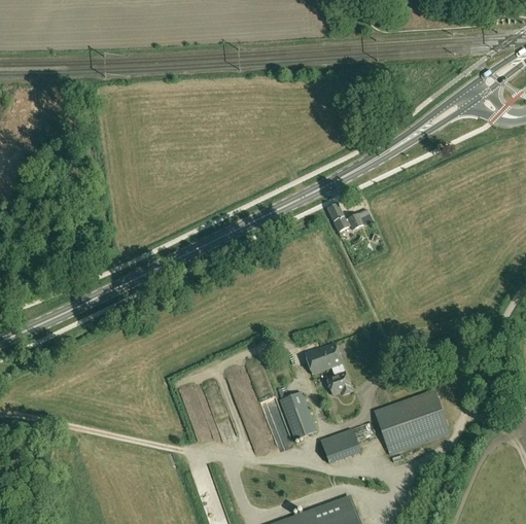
[(337,202),(326,207),(338,231),(351,224),(352,228),(362,223),(357,212),(345,218),(337,202)]
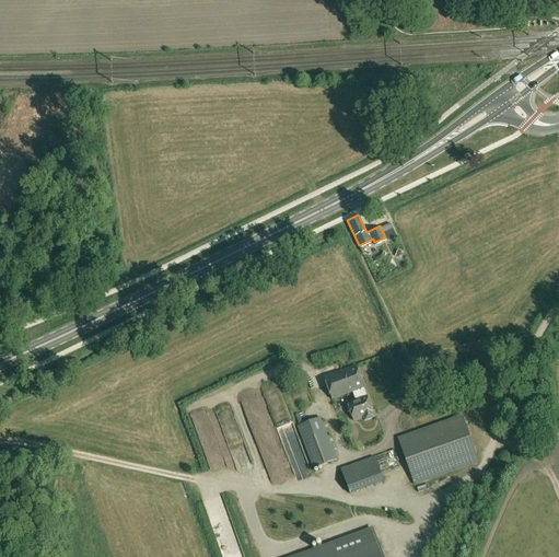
[(389,221),(380,225),(385,238),(395,232),(389,221)]
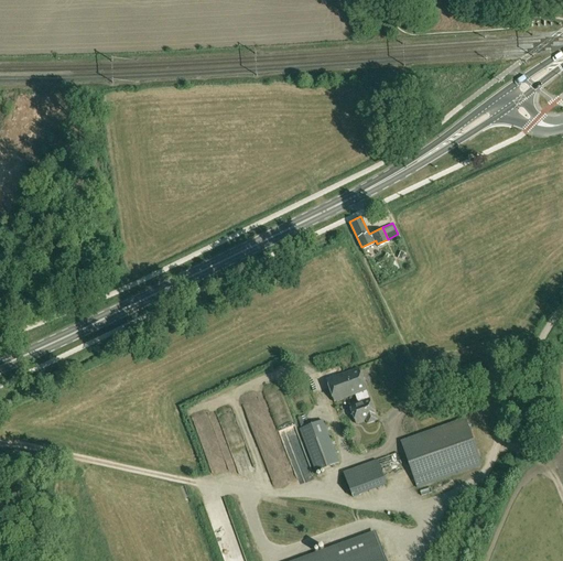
[(376,418),(357,366),(325,377),(333,399),(354,391),(357,399),(348,402),(355,421),(366,418),(367,421),(376,418)]
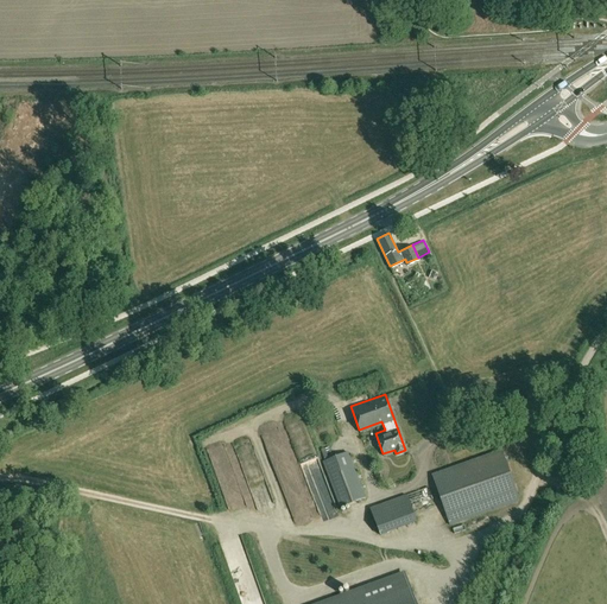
[(304,417),(289,418),(290,431),(305,430),(304,417)]
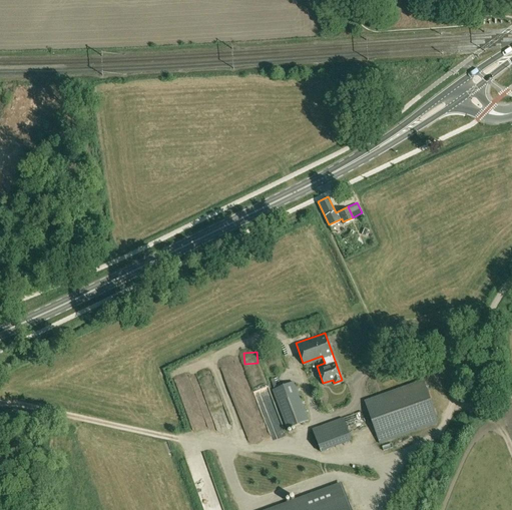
[(235,370),(228,373),(231,380),(238,377),(235,370)]
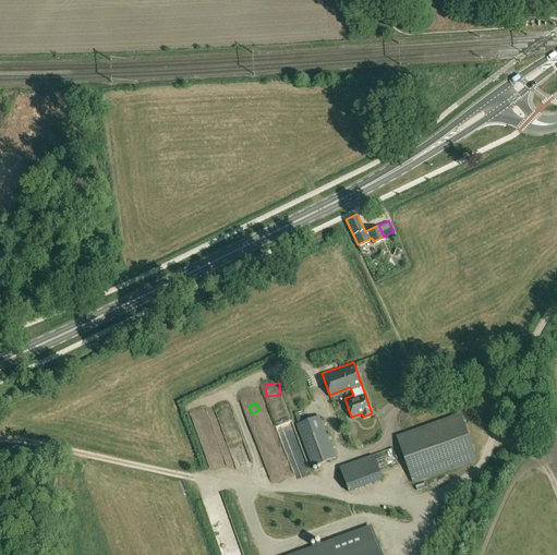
[(544,407),(536,409),(539,419),(546,418),(544,407)]
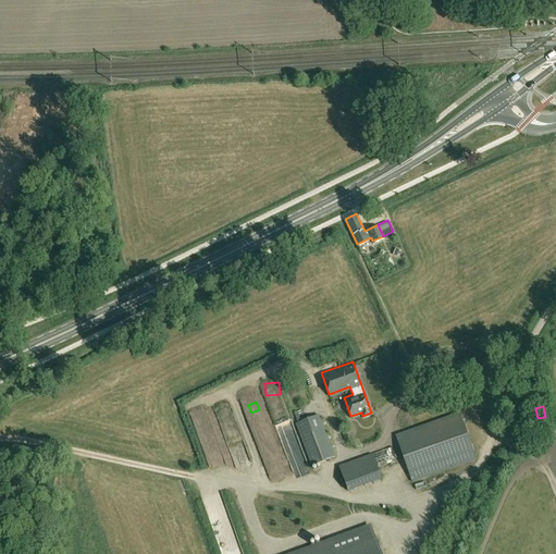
[(458,410),(416,426),(395,433),(411,480),(474,457),(458,410)]
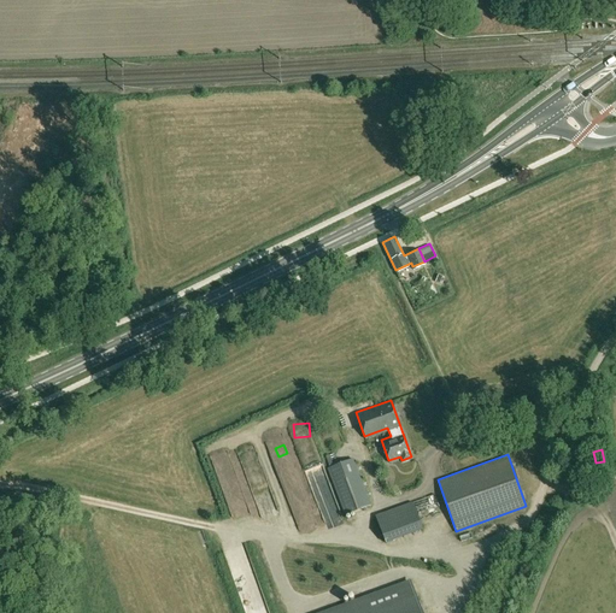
[(345,512),(368,504),(369,502),(352,457),(327,466),(345,512)]
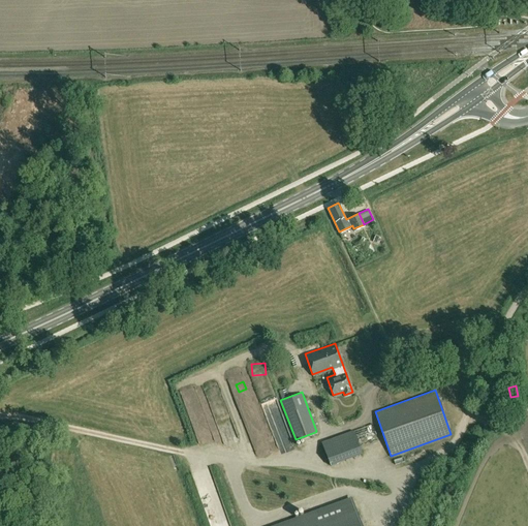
[(229,409),(226,396),(216,399),(219,412),(229,409)]
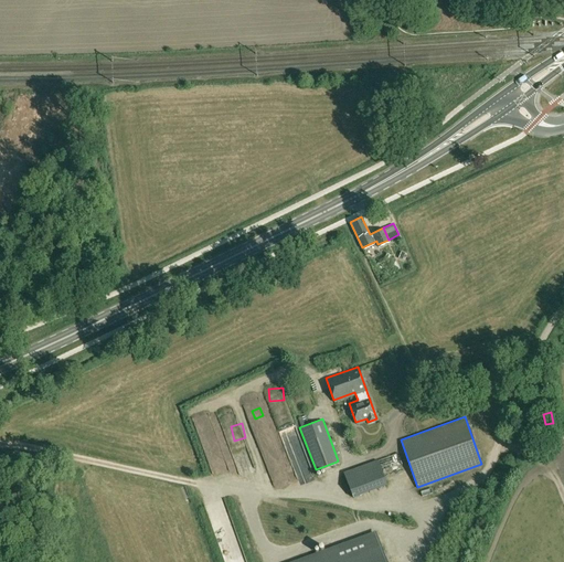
[(396,451),(342,470),(352,496),(386,483),(381,469),(402,463),(396,451)]
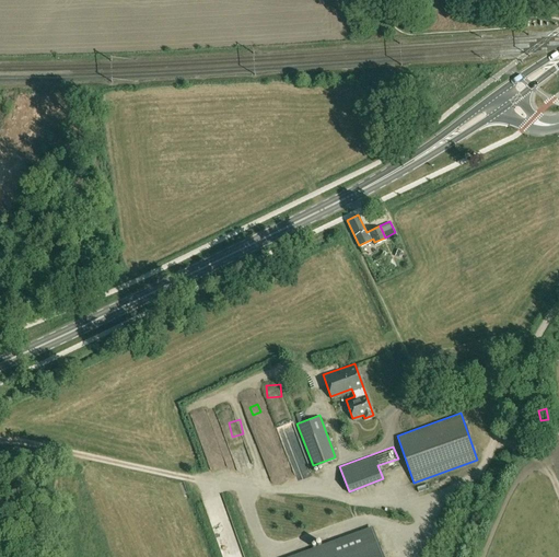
[(381,556),(372,530),(292,556),(381,556)]
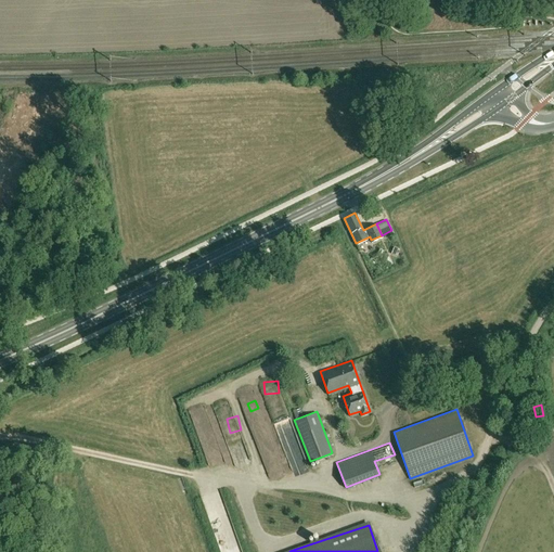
All buildings are outlined.
